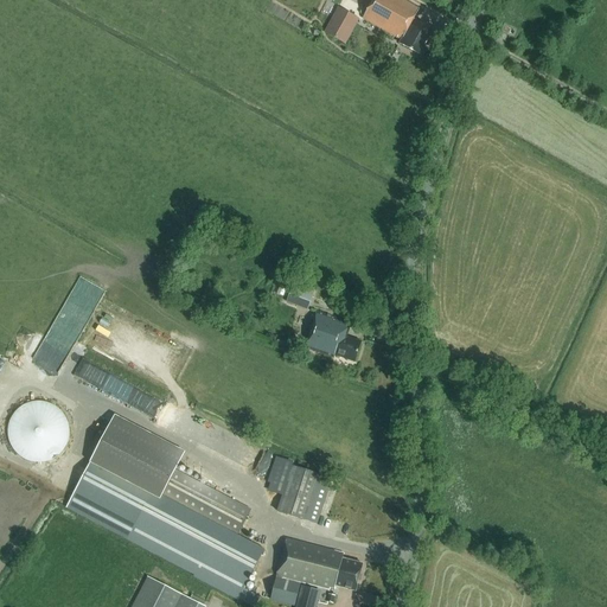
[(420,56),(434,30),(414,19),(419,10),(401,0),(372,0),(363,18),(402,39),(400,44),(420,56)]
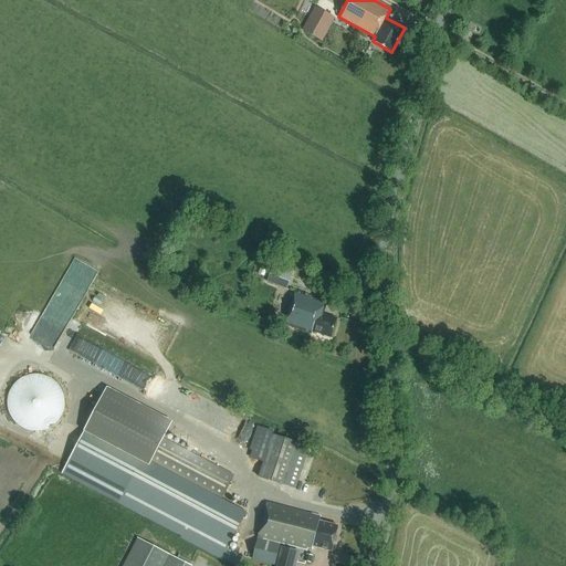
[(315,8),(302,31),(323,41),(333,22),(332,18),(315,8)]
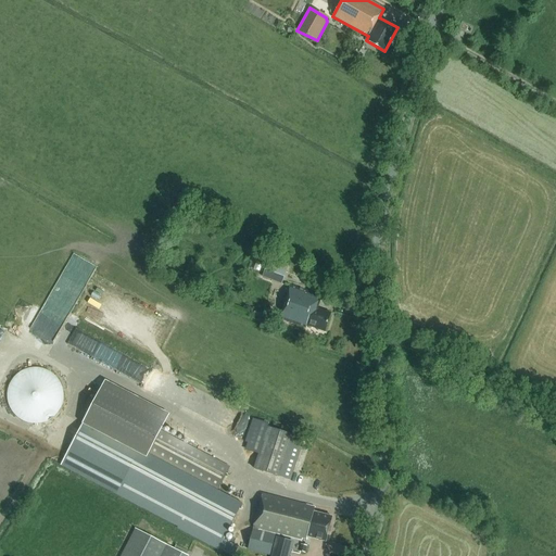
[(359,53),(363,47),(357,43),(354,50),(359,53)]
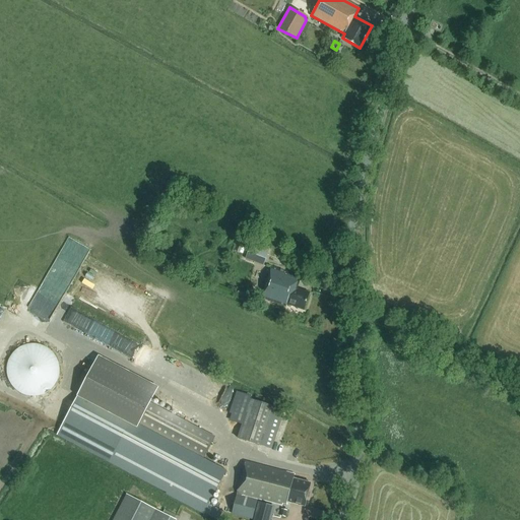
[(72,237),(61,256),(81,268),(92,249),(72,237)]
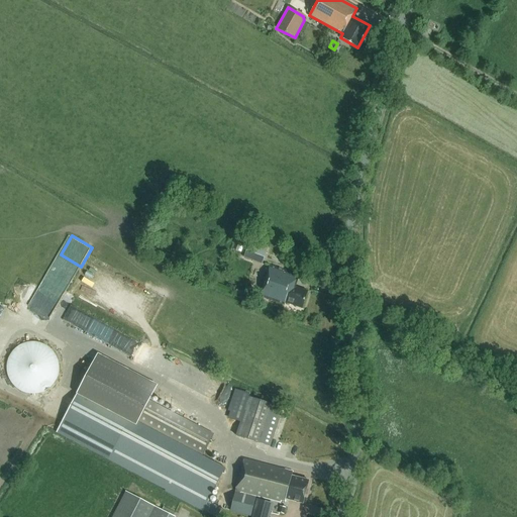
[(266,251),(248,244),(244,259),(262,264),(266,251)]
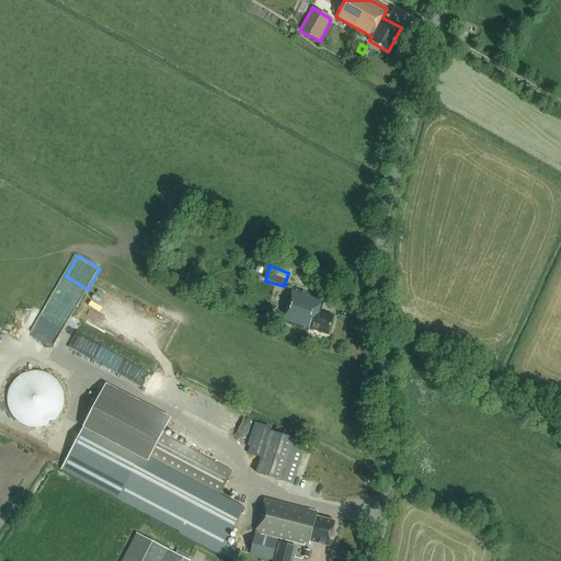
[(293,289),(283,318),(282,321),(308,330),(309,329),(328,334),(333,316),(320,311),(324,299),(293,289)]
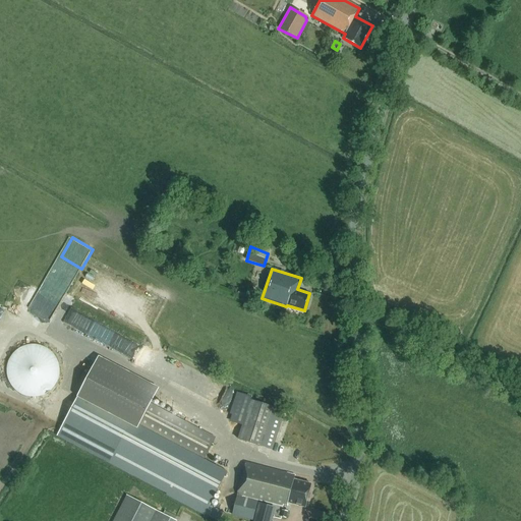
[(65,324),(124,351),(131,336),(72,308),(65,324)]
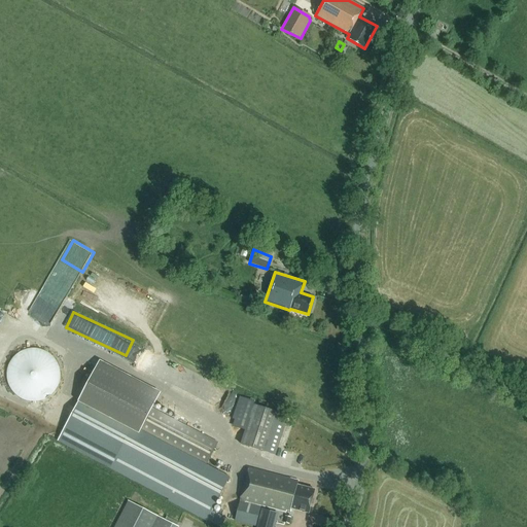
[(10,361),(8,364),(7,366),(6,370),(6,373),(5,376),(5,378),(6,381),(6,384),(7,387),(9,389),(10,391),(12,394),(14,396),(16,398),(19,399),(22,400),(24,401),(27,402),(30,403),(33,403),(35,403),(38,402),(41,401),(44,400),(46,399),(48,397),(50,395),(53,393),(55,391),(56,389),(58,386),(58,383),(59,381),(59,378),(59,375),(59,372),(58,369),(57,366),(56,363),(55,361),(53,359),(50,357),(48,355),(46,353),(43,352),(40,351),(38,350),(35,350),(32,350),(29,350),(27,350),(24,351),(21,352),(19,354),(15,355),(13,357),(11,359),(10,361)]
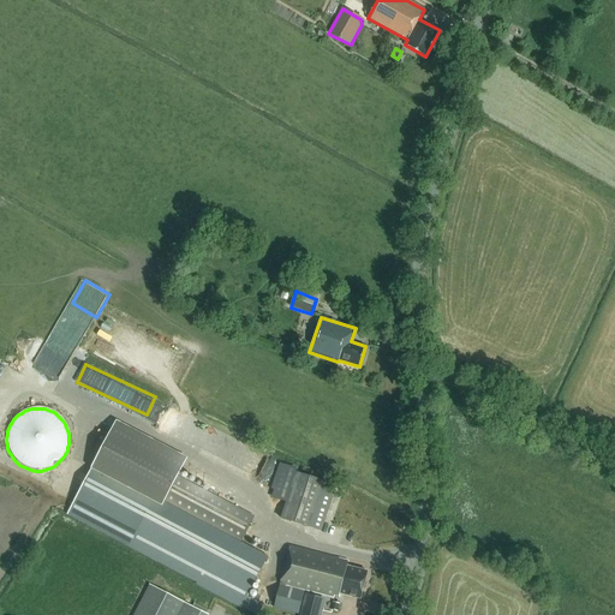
[(186,459),(117,423),(69,514),(130,547),(198,581),(197,584),(257,614),(258,614),(263,605),(248,597),(268,557),(251,549),(255,541),(244,536),(255,517),(177,476),(186,459)]
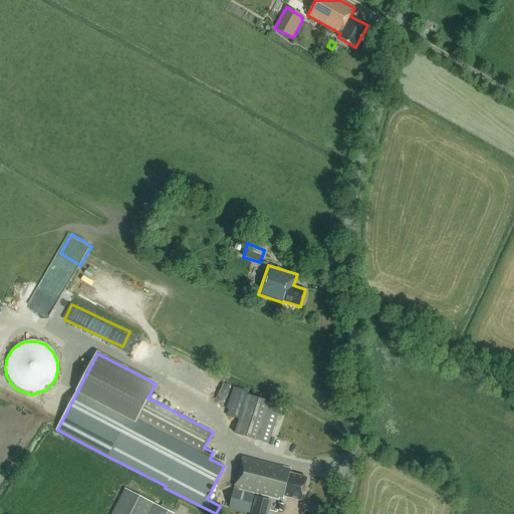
[(268,445),(279,414),(282,406),(272,403),(249,395),(236,434),(258,441),(268,445)]
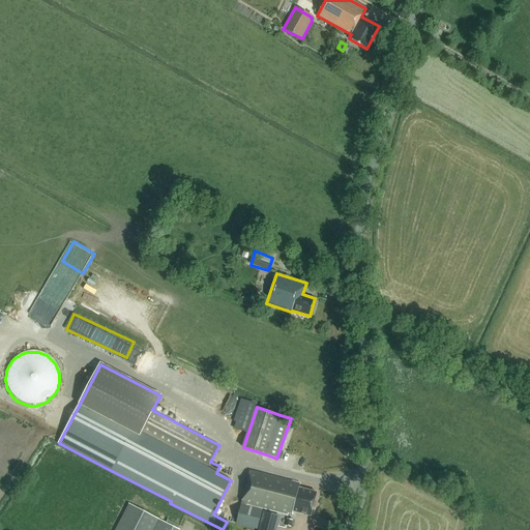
[(257,529),(262,509),(288,517),(288,513),(292,514),(292,511),(311,517),(317,494),(298,489),(299,483),(251,470),(236,524),(257,529)]
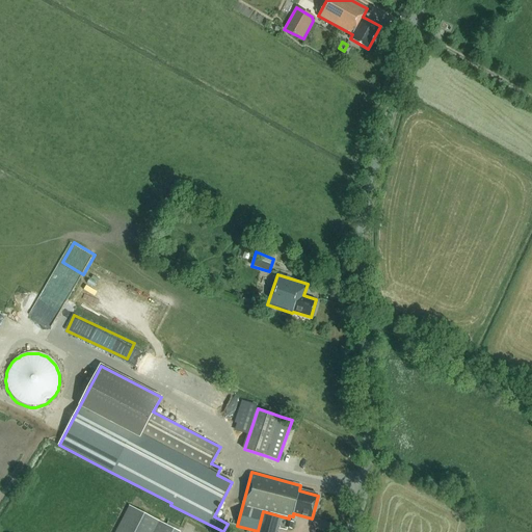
[(179,531),(157,521),(132,507),(118,531),(179,531)]
